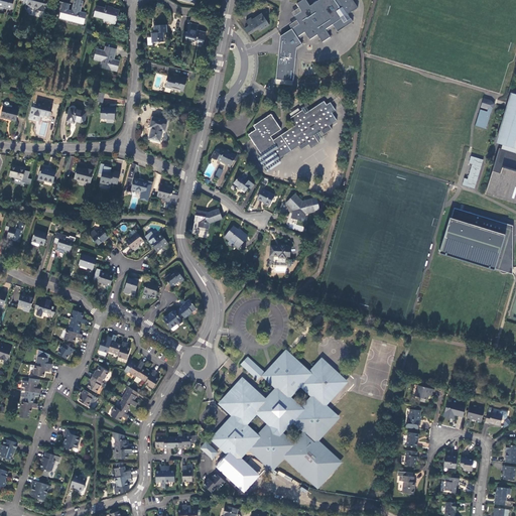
[(0,0),(0,11),(3,12),(4,7),(12,9),(14,0),(0,0)]
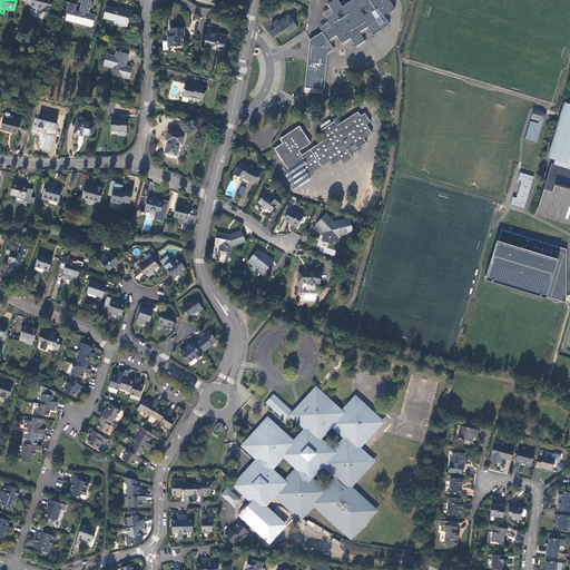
[(50,13),(53,0),(26,0),(27,1),(26,5),(29,6),(42,9),(42,11),(50,13)]
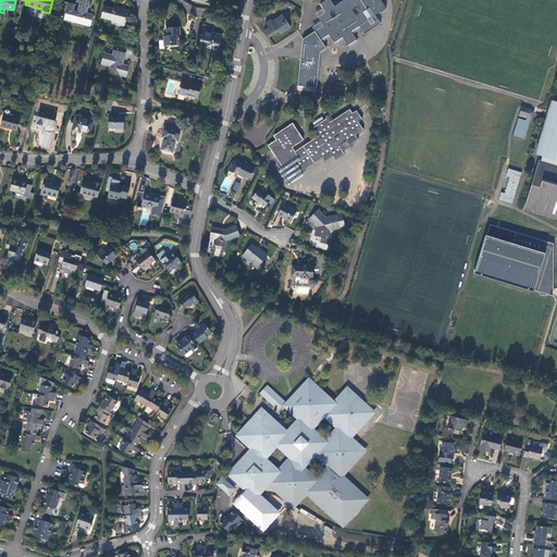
[(64,1),(62,8),(66,9),(64,17),(66,17),(66,21),(88,26),(89,23),(91,24),(94,14),(87,12),(85,12),(88,10),(89,2),(82,0),(79,0),(77,10),(76,11),(74,11),(73,9),(75,4),(64,1)]
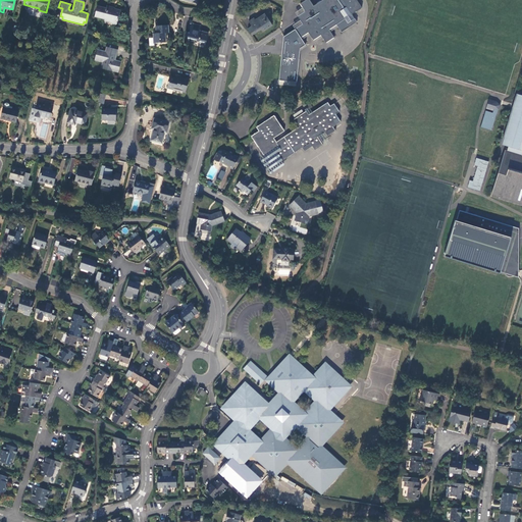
[(344,17),(345,16),(350,13),(351,12),(353,14),(357,11),(358,12),(361,10),(360,9),(362,8),(358,0),(357,0),(322,0),(321,0),(317,3),(314,6),(310,0),(305,0),(301,3),(306,10),(298,16),(303,23),(296,29),(301,37),(308,32),(313,40),(321,35),(326,43),(334,37),(329,30),(345,19),(344,17)]
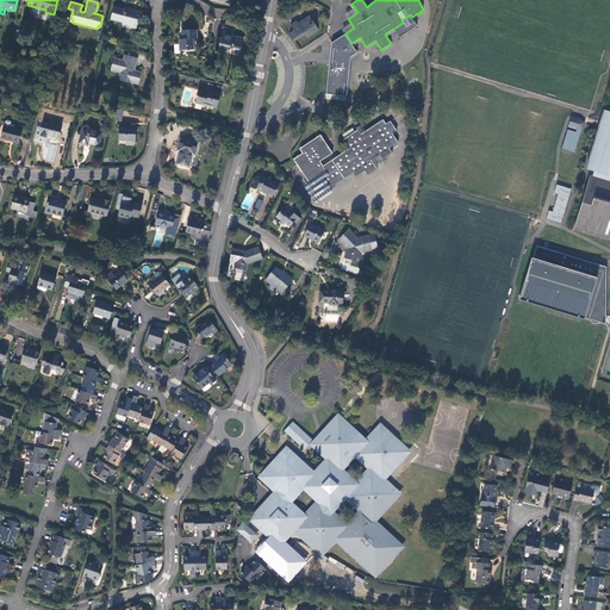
[(111,19),(123,23),(124,20),(129,22),(128,26),(137,29),(141,12),(132,10),(134,8),(125,6),(124,10),(114,7),(111,19)]
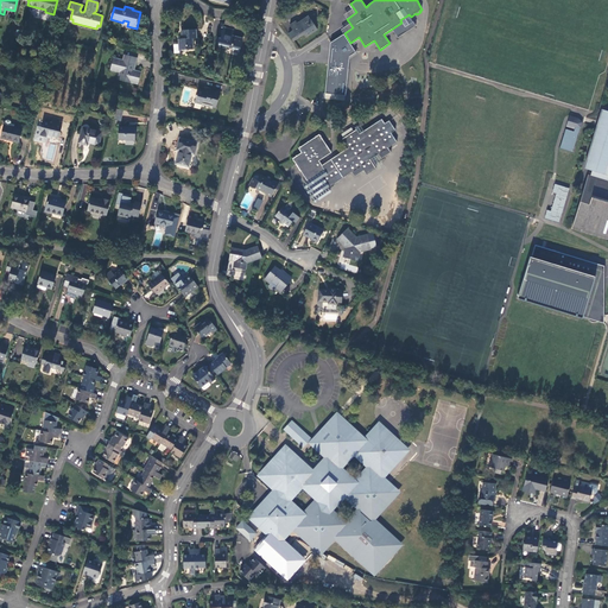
[(318,29),(309,16),(297,23),(296,20),(290,25),(293,30),(289,33),(293,40),(304,33),(306,37),(318,29)]
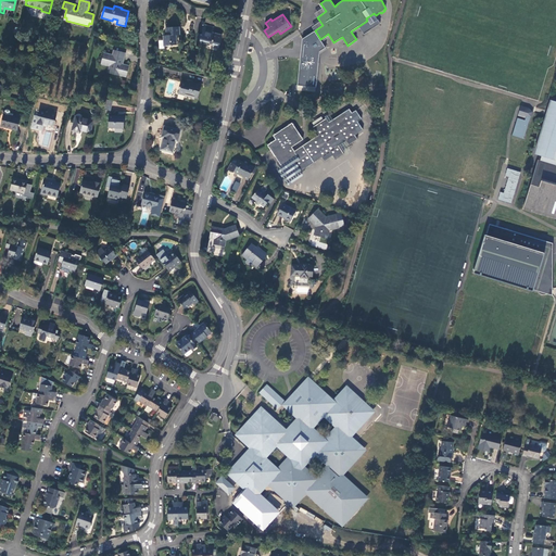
[(373,14),(367,17),(370,24),(377,20),(373,14)]
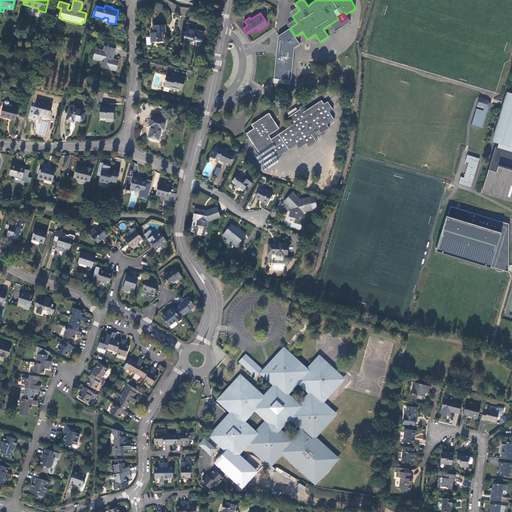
[(197,25),(188,22),(186,32),(183,31),(182,37),(195,40),(195,43),(202,45),(205,32),(196,30),(197,25)]
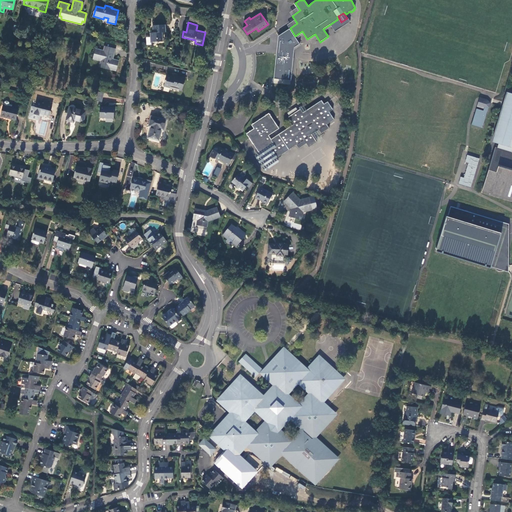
[(165,24),(153,25),(154,32),(150,33),(151,37),(146,37),(147,45),(151,45),(151,42),(163,41),(162,32),(166,31),(165,24)]
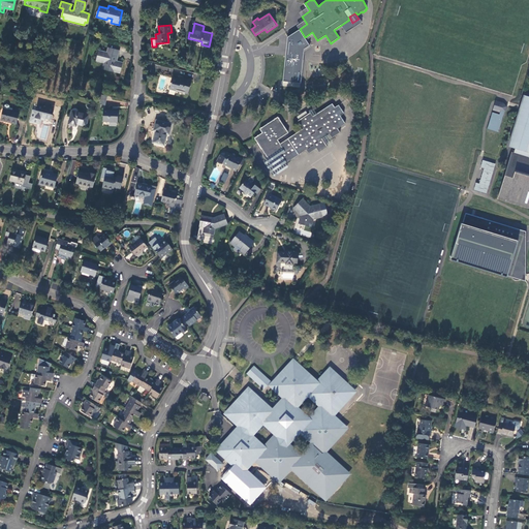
[(301,83),(304,50),(310,45),(305,37),(300,29),(287,37),(286,51),(282,81),(301,83)]
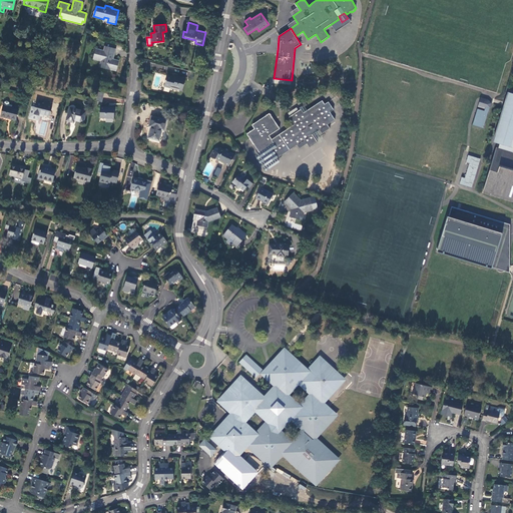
[(101,61),(100,64),(106,65),(105,69),(110,70),(111,69),(116,71),(119,60),(113,59),(112,58),(114,48),(105,46),(103,50),(96,48),(93,59),(101,61)]
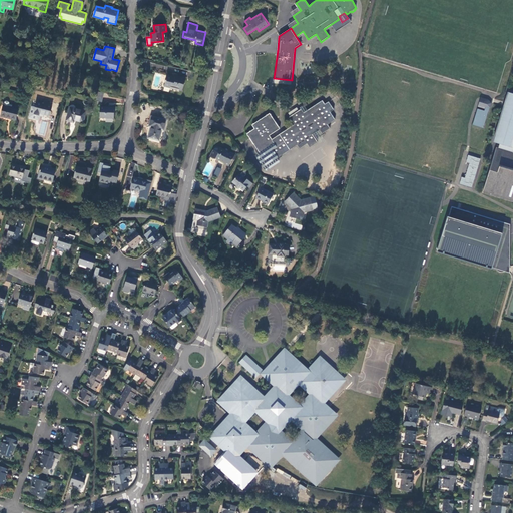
[(164,86),(182,90),(186,78),(176,75),(176,78),(167,75),(164,86)]
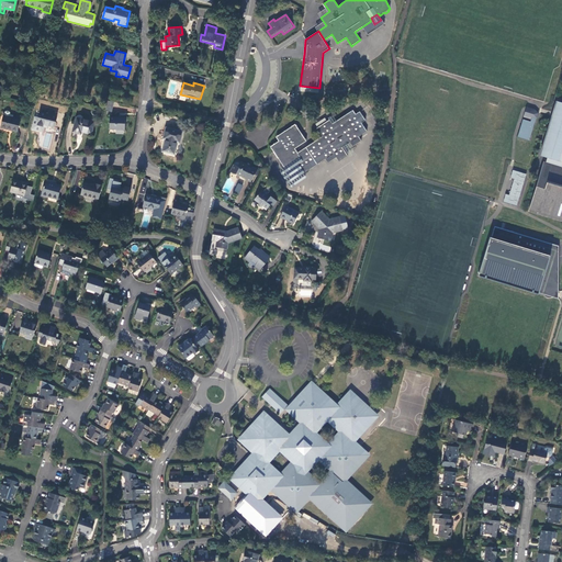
[(544,163),(530,210),(561,218),(561,103),(558,102),(542,155),(548,157),(546,164),(544,163)]
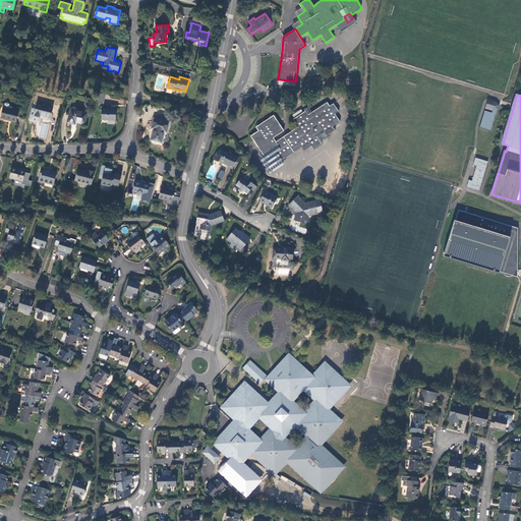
[(491,102),(497,102),(488,100),(486,108),(494,110),(490,107),(491,102)]
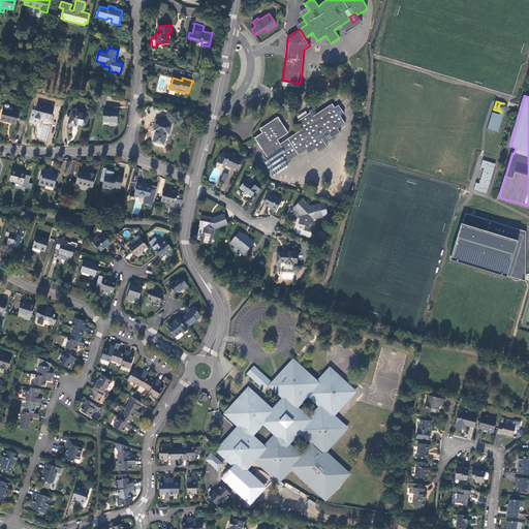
[(255,138),(268,156),(269,157),(279,150),(286,162),(306,149),(309,153),(316,148),(319,152),(328,147),(322,138),(323,138),(329,134),(330,133),(332,137),(340,132),(338,128),(345,123),(341,116),(344,113),(339,104),(335,107),(333,103),(317,114),(313,116),(311,113),(310,113),(299,121),(303,128),(280,144),(278,139),(288,132),(278,117),(260,129),(263,132),(255,138)]
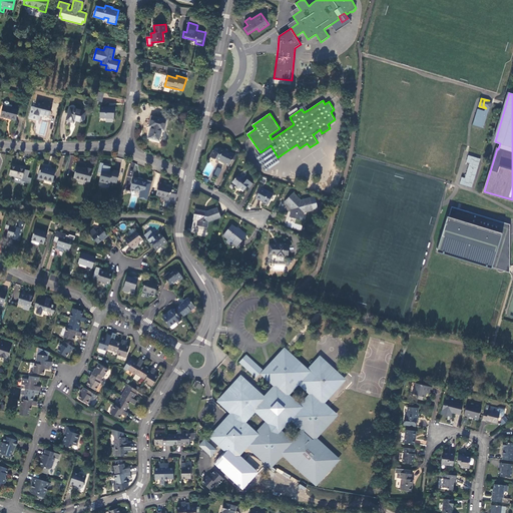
[(491,103),(489,100),(484,100),(483,105),(486,108),(490,107),(491,103)]
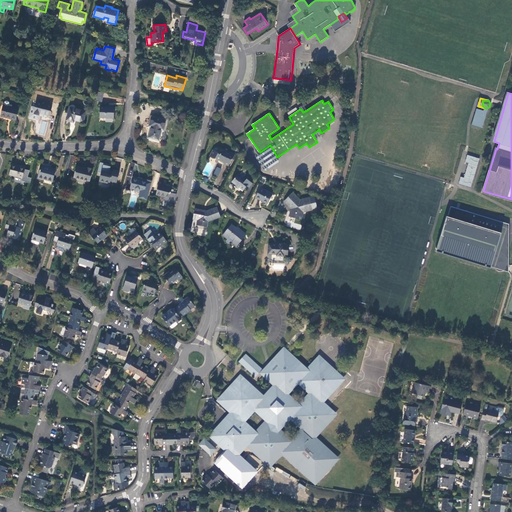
[(52,106),(37,102),(34,114),(39,115),(40,113),(50,116),(52,106)]
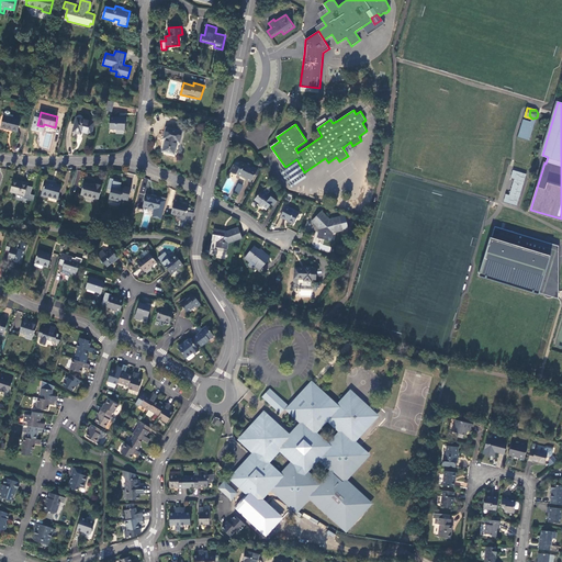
[(21,120),(13,117),(4,115),(1,127),(18,132),(21,120)]
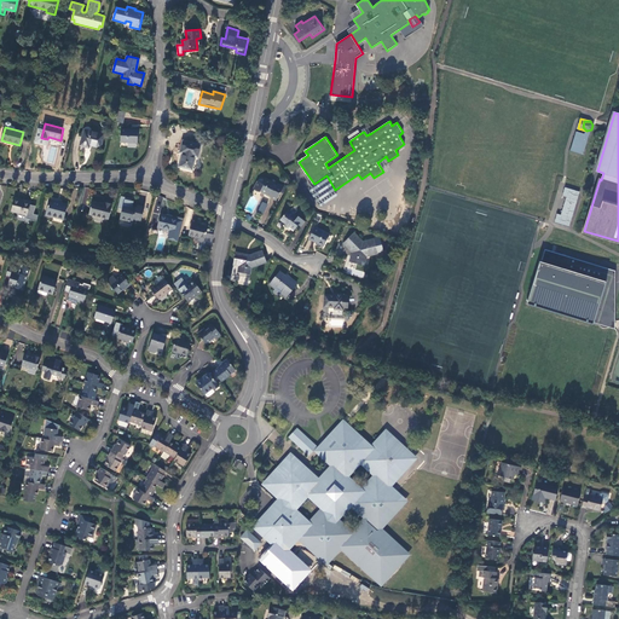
[(138,129),(121,128),(121,143),(138,143),(138,129)]
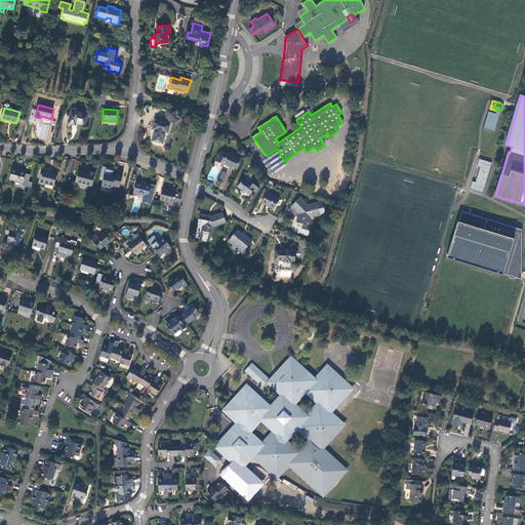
[(88,114),(72,110),(69,123),(76,125),(76,123),(85,125),(88,114)]
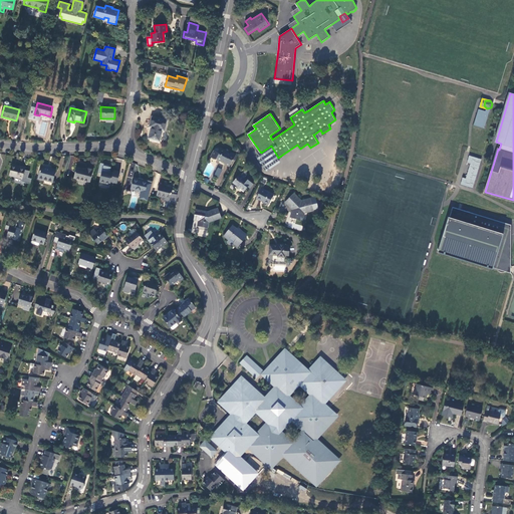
[(491,107),(487,108),(486,111),(479,109),(474,126),(485,130),(491,107)]
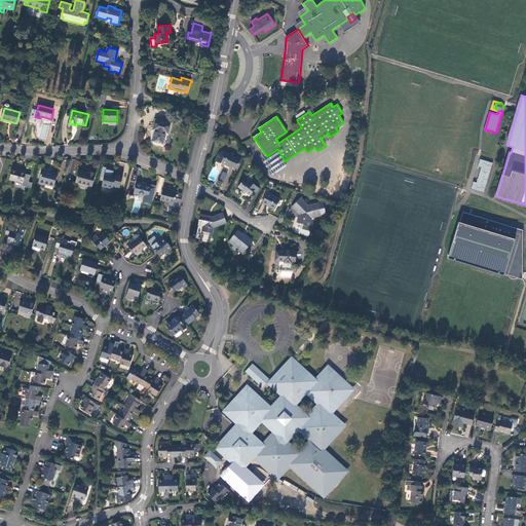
[(165,133),(168,134),(171,123),(155,119),(153,129),(155,130),(152,141),(163,144),(165,133)]
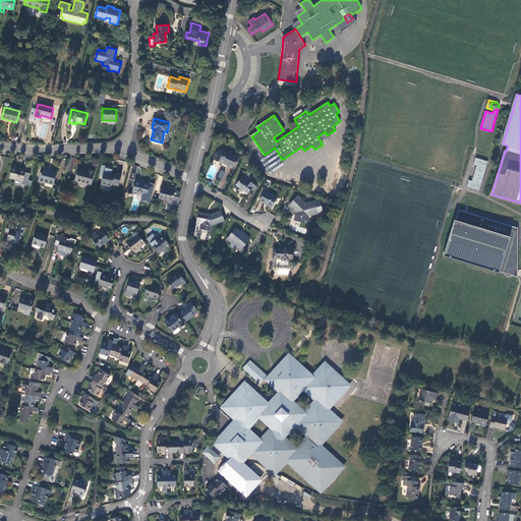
[(42,122),(39,137),(46,138),(48,123),(42,122)]
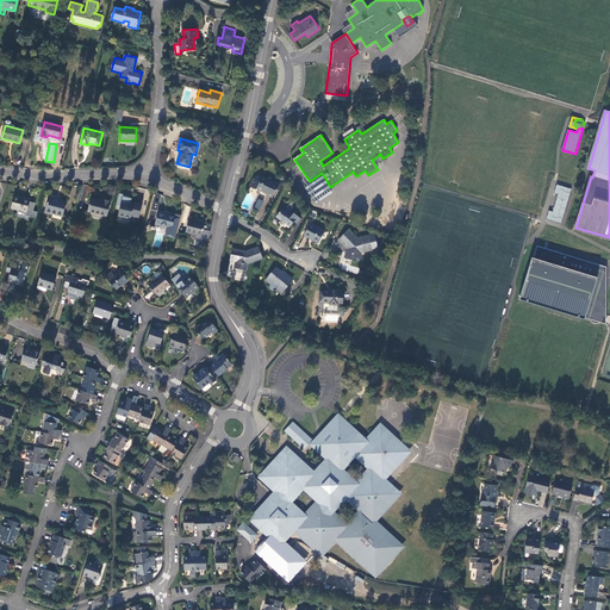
[(379,155),(373,160),(380,170),(386,166),(379,155)]
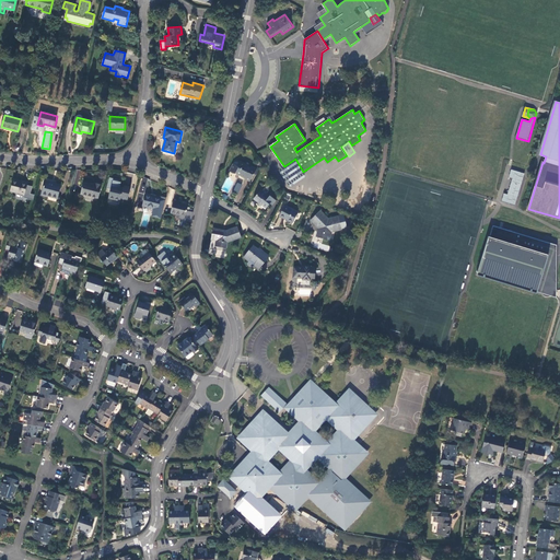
[(284,166),(283,165),(279,168),(291,186),(306,176),(303,172),(295,159),(284,166)]
